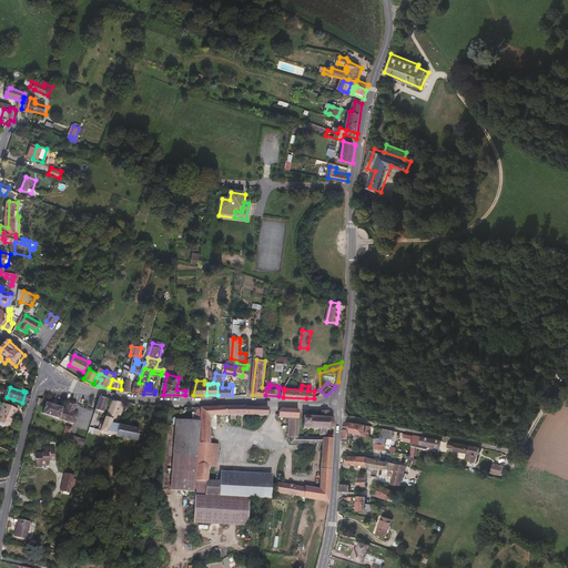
[(31,405),(33,395),(26,392),(22,403),(29,405),(31,405)]
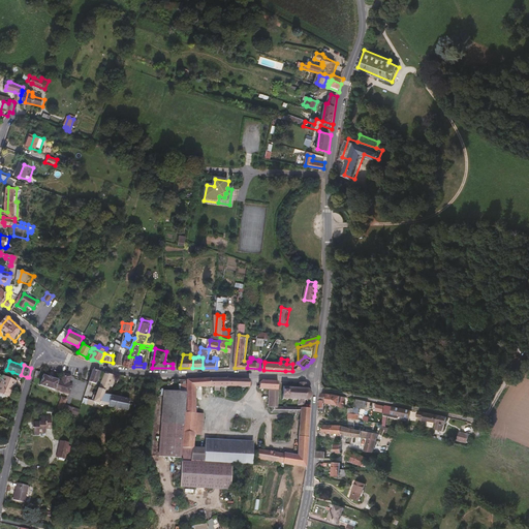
[(99,381),(102,371),(95,369),(91,382),(94,383),(95,380),(99,381)]
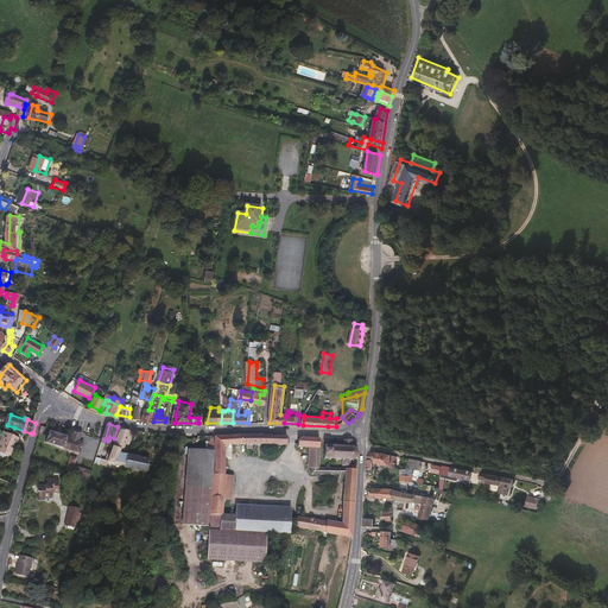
[(86,444),(87,442),(83,441),(84,434),(86,432),(80,430),(81,428),(76,426),(73,437),(68,436),(54,431),(50,442),(64,447),(73,450),(83,453),(83,450),(86,450),(87,449),(88,447),(87,445),(86,444)]
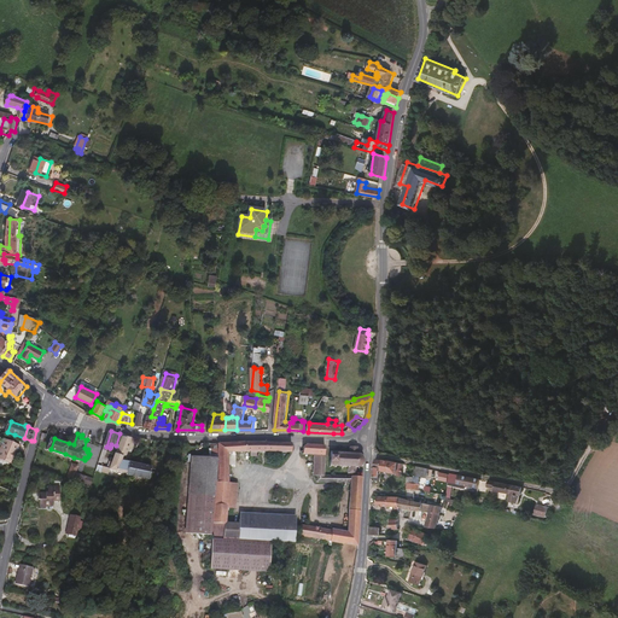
[(11,459),(15,448),(17,449),(18,449),(21,442),(3,436),(0,443),(0,448),(1,449),(0,453),(0,455),(6,458),(7,458),(11,459)]
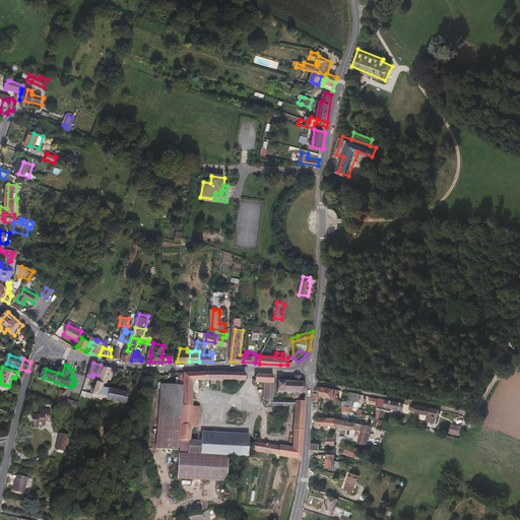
[(110,398),(112,389),(110,389),(110,388),(107,386),(106,388),(105,388),(105,387),(105,386),(110,382),(113,369),(112,368),(106,367),(105,371),(100,382),(95,394),(95,395),(110,398)]
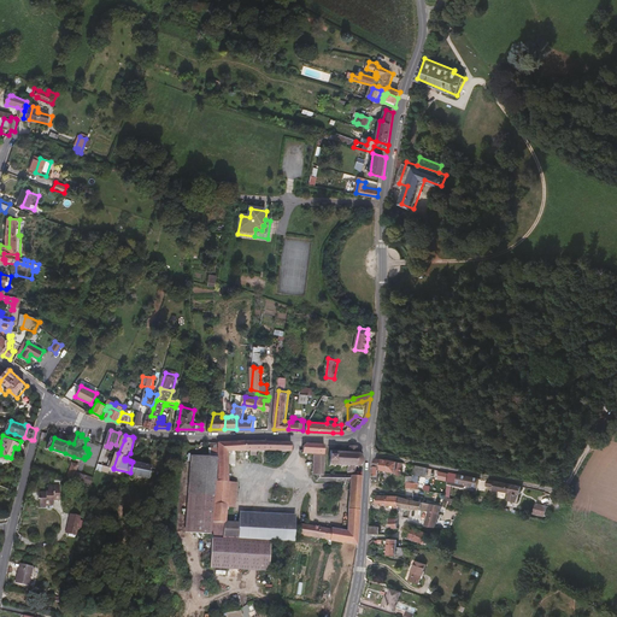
[(230,481),(230,480),(230,464),(230,463),(230,459),(230,452),(246,450),(257,450),(257,456),(264,456),(264,450),(293,451),(294,441),(246,440),(221,444),(222,452),(222,454),(222,463),(222,481),(218,481),(213,535),(216,535),(233,536),(241,536),(247,536),(269,538),(275,538),(297,539),(298,521),(242,517),(241,524),(228,523),(229,503),(230,481)]
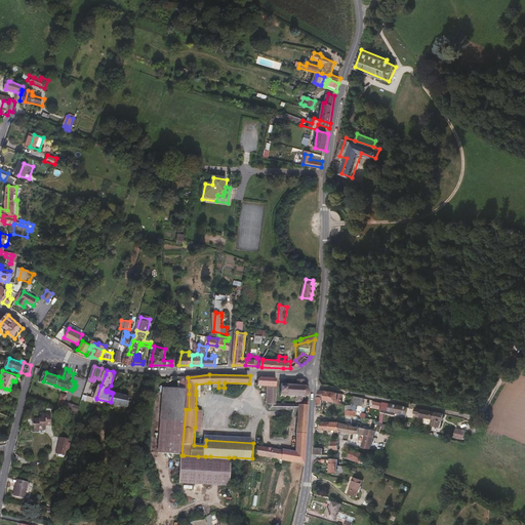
[(306,462),(310,404),(278,402),(278,377),(268,376),(256,376),(256,379),(254,379),(254,385),(270,386),(269,404),(272,404),(272,408),(283,408),(299,408),(299,417),(297,450),(291,449),(285,448),(285,449),(257,445),(256,454),(306,462)]
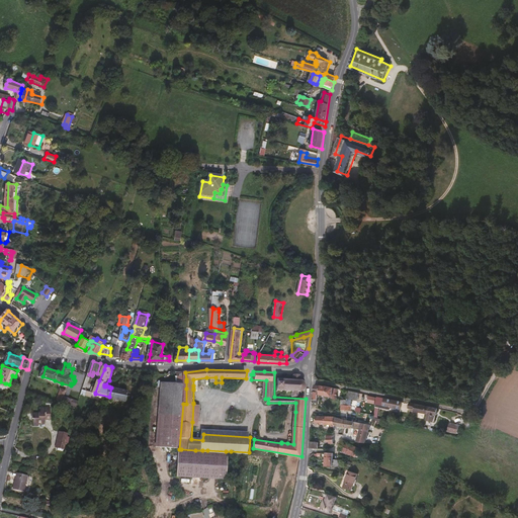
[(307,386),(307,383),(305,381),(304,379),(300,379),(301,374),(294,373),(294,378),(292,378),(291,377),(290,377),(290,378),(286,378),(286,377),(285,377),(285,378),(281,378),(281,377),(279,377),(278,391),(280,391),(280,390),(284,390),(284,391),(285,391),(286,390),(289,390),(289,391),(291,392),(291,391),(293,391),(293,396),(299,397),(299,392),(301,392),(304,391),(306,389),(307,386)]
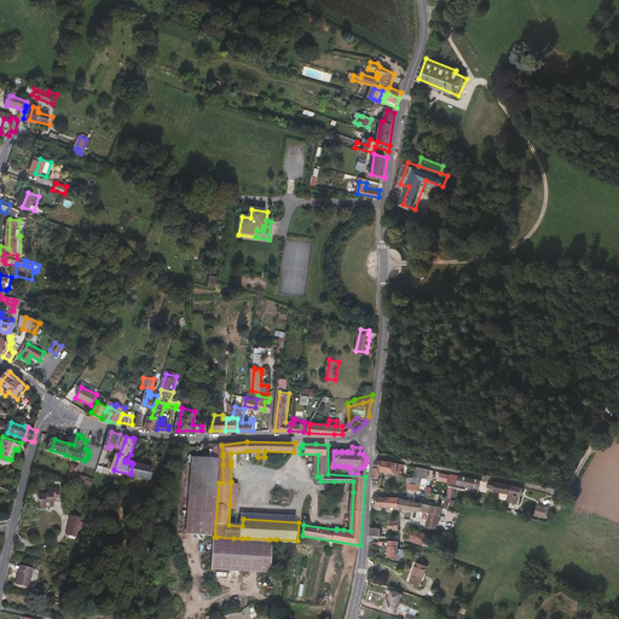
[(214,537),(219,482),(223,482),(223,464),(223,456),(198,455),(192,534),(209,536),(214,537)]
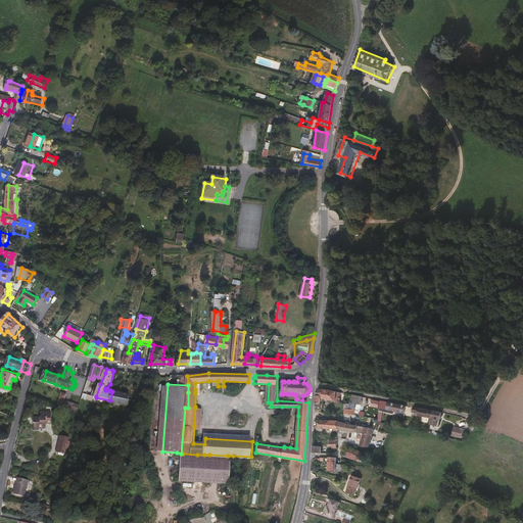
[(332,398),(333,389),(326,387),(325,392),(324,397),(332,398)]
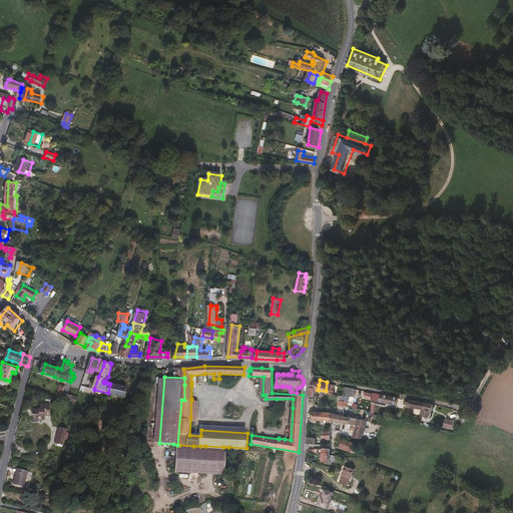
[(127,391),(127,388),(110,384),(108,393),(107,394),(125,398),(125,397),(127,391)]
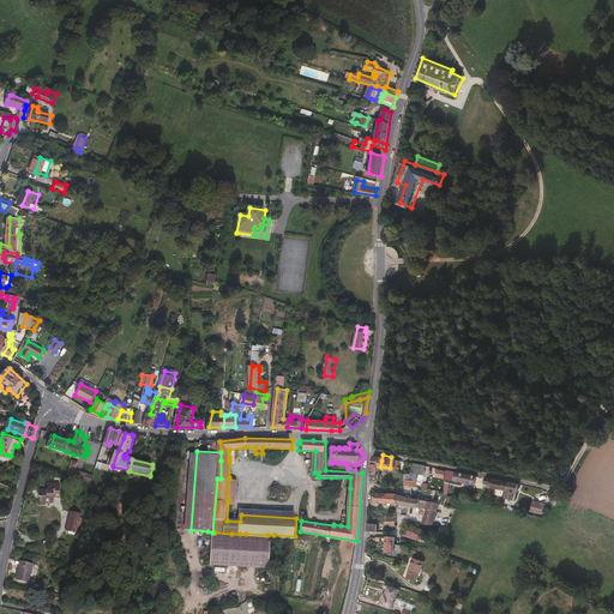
[(380,467),(381,461),(377,459),(377,462),(374,462),(373,462),(372,473),(378,473),(378,467),(380,467)]
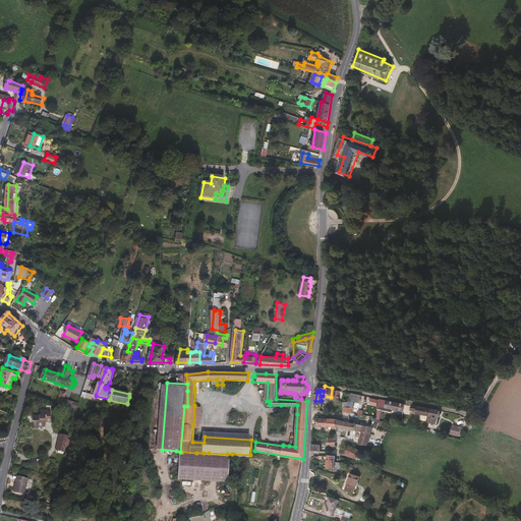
[(64,398),(66,392),(61,391),(57,403),(62,404),(64,398)]
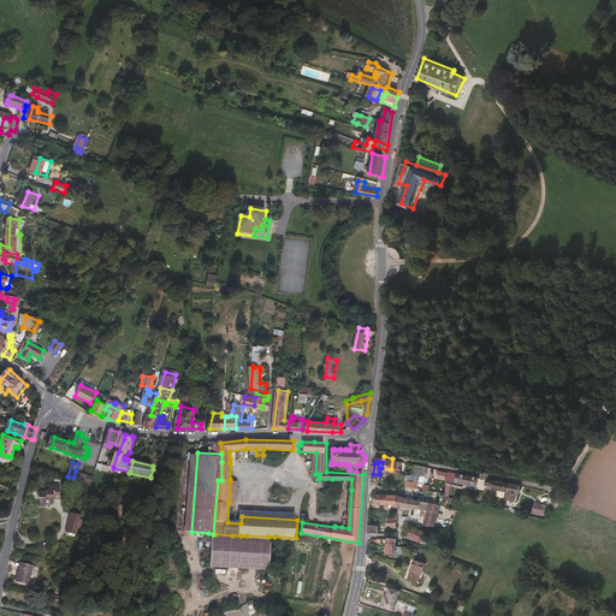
[(428,475),(430,466),(416,463),(415,473),(428,475)]
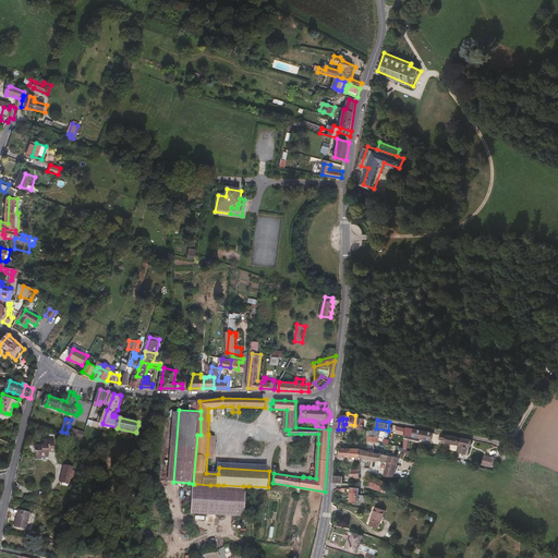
[(82,438),(84,432),(69,426),(67,433),(82,438)]
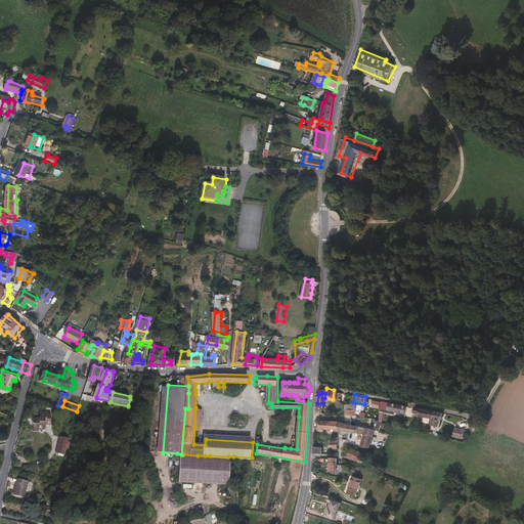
[(407,413),(409,405),(389,401),(387,408),(382,407),(382,410),(397,413),(397,411),(407,413)]
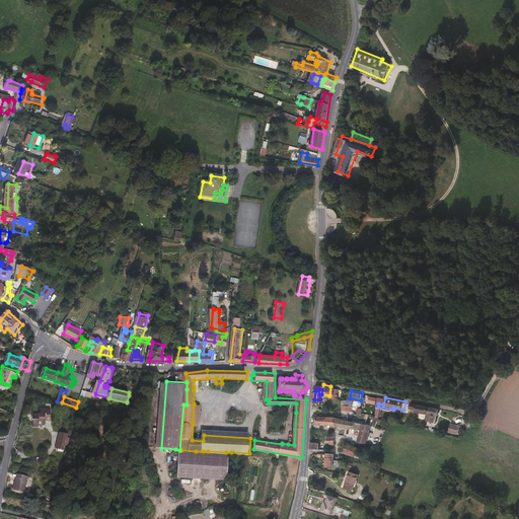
[(428,415),(430,408),(417,403),(416,410),(421,412),(421,413),(428,415)]
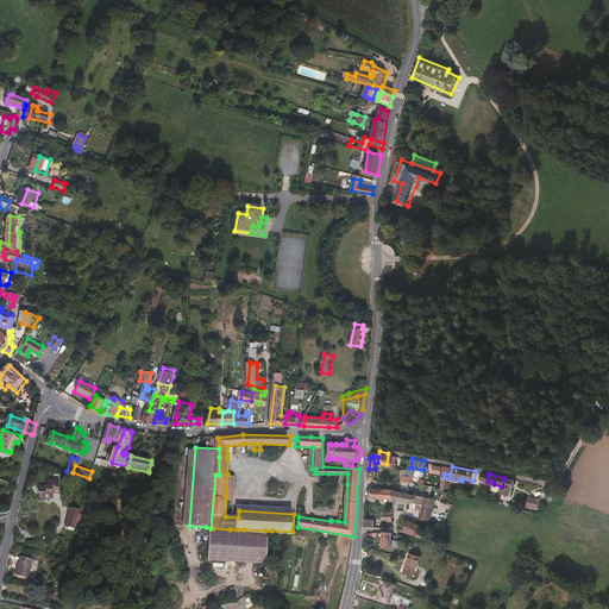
[(515,489),(518,481),(504,478),(502,487),(504,488),(503,494),(510,496),(513,488),(515,489)]
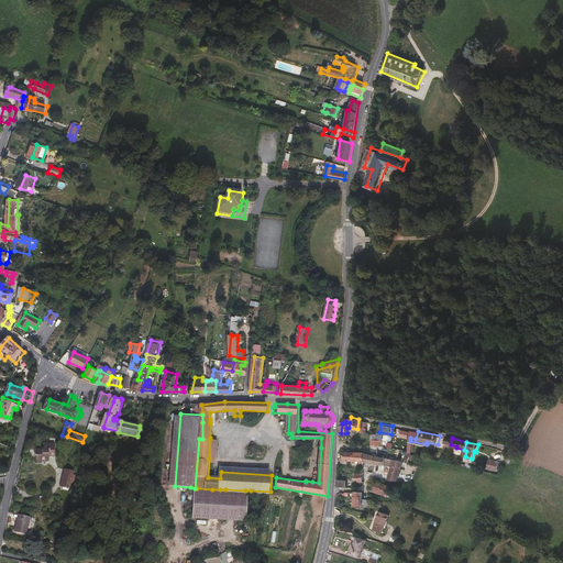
[(52,459),(53,455),(58,455),(59,445),(48,444),(48,452),(40,451),(39,455),(40,455),(40,463),(45,464),(45,460),(48,460),(47,461),(48,462),(50,462),(51,462),(52,461),(52,459)]
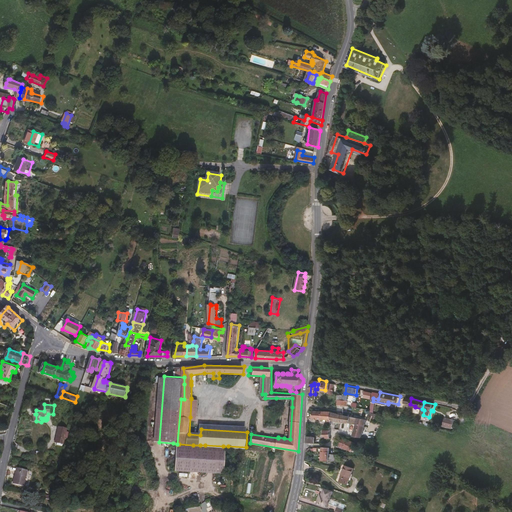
[(333,420),(334,413),(323,411),(309,410),(308,417),(329,419),(329,424),(333,424),(333,420)]
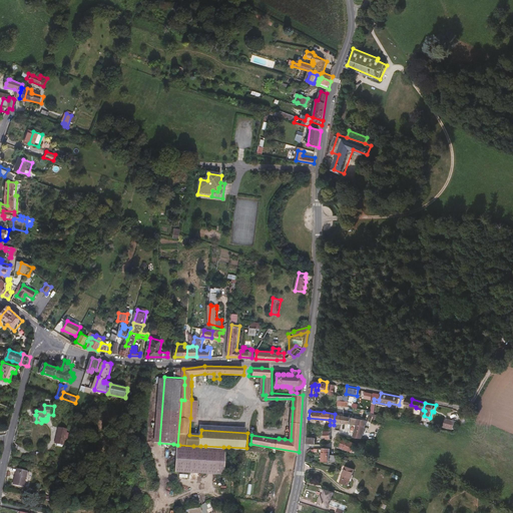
[(352,424),(354,417),(346,416),(339,414),(335,414),(334,421),(352,424)]
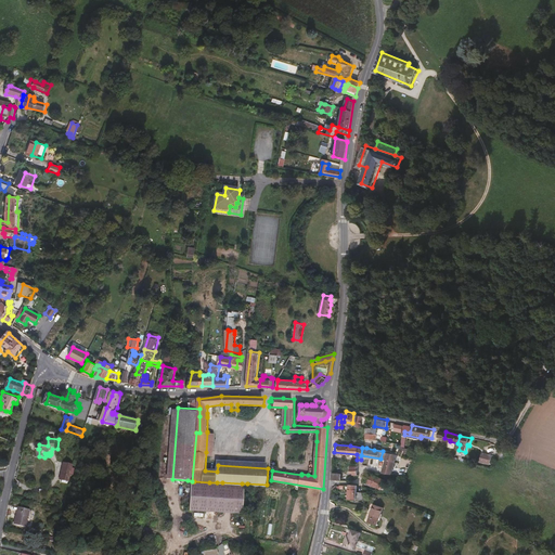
[(394,473),(399,454),(389,452),(387,460),(384,473),(394,473)]
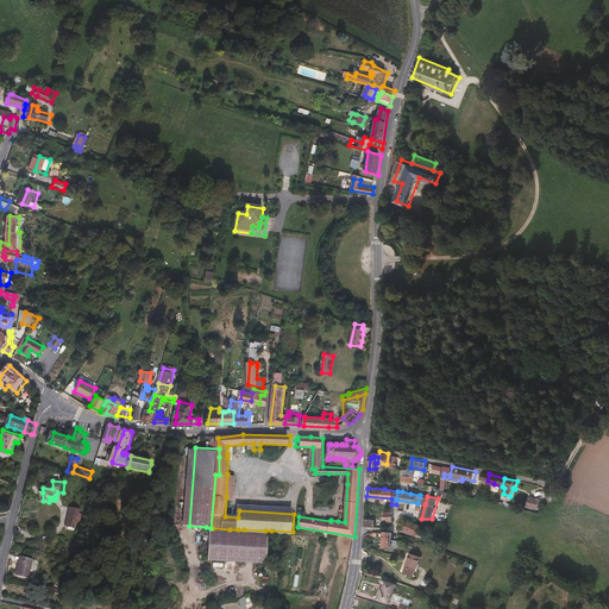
[(528,497),(526,508),(538,510),(540,500),(528,497)]
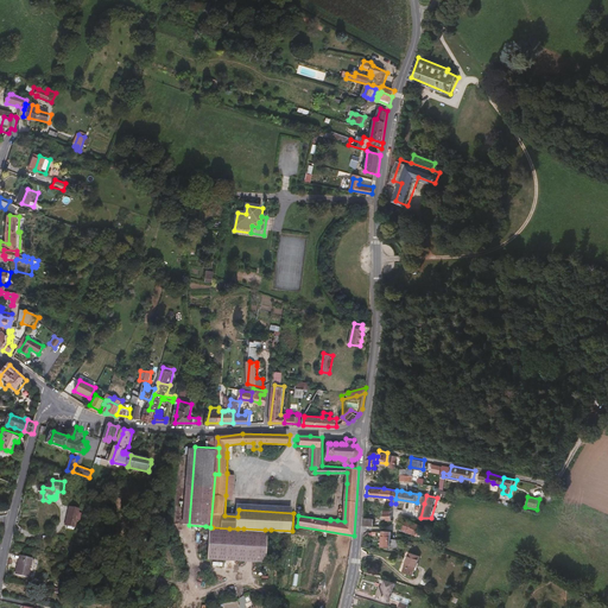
[(77,526),(81,511),(71,508),(68,524),(77,526)]
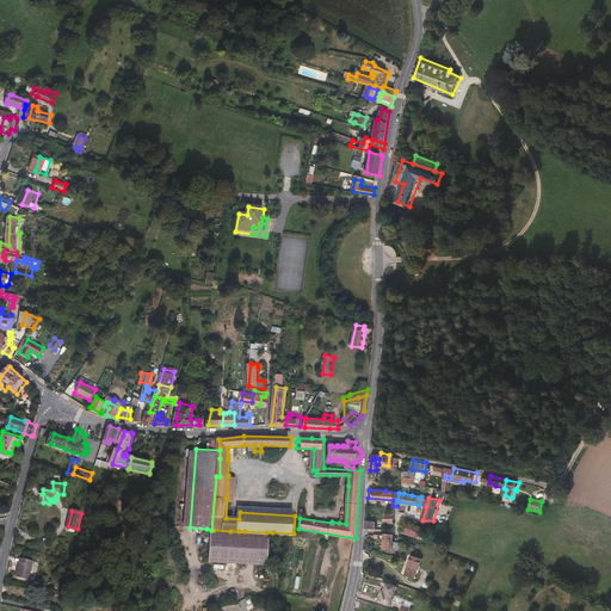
[(424,538),(426,528),(411,523),(408,534),(424,538)]
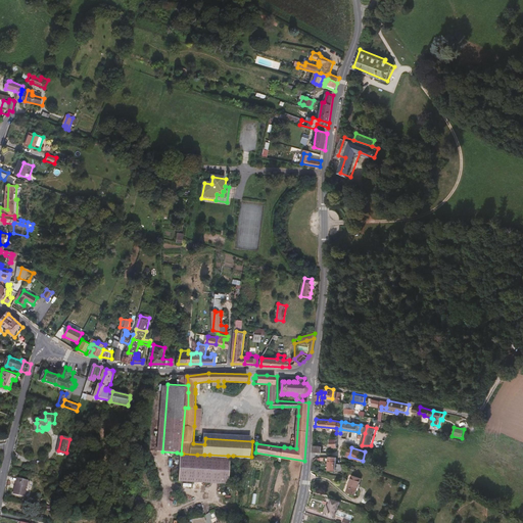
[(181,479),(204,480),(231,482),(233,462),(233,456),(228,456),(209,455),(204,455),(197,455),(183,454),(182,464),(181,479)]
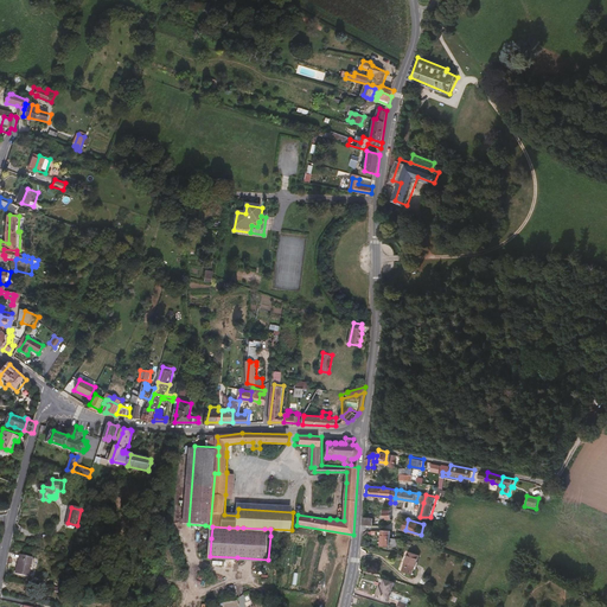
[(395,545),(396,537),(393,537),(393,530),(391,530),(384,530),(383,544),(395,545)]
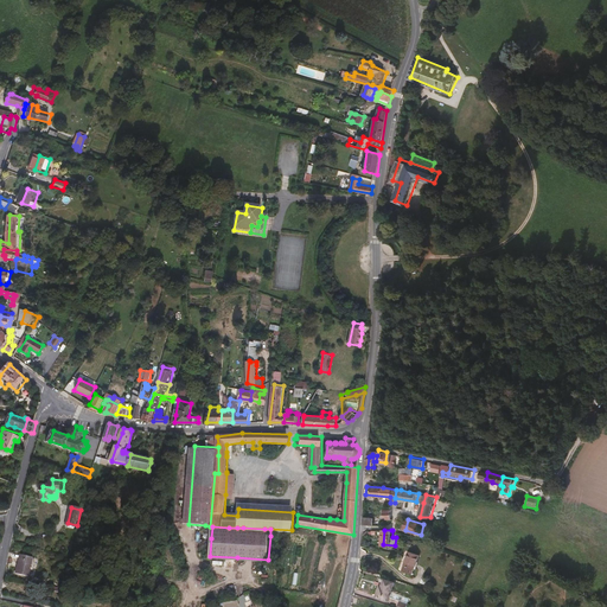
[(413,568),(417,555),(408,551),(403,564),(413,568)]
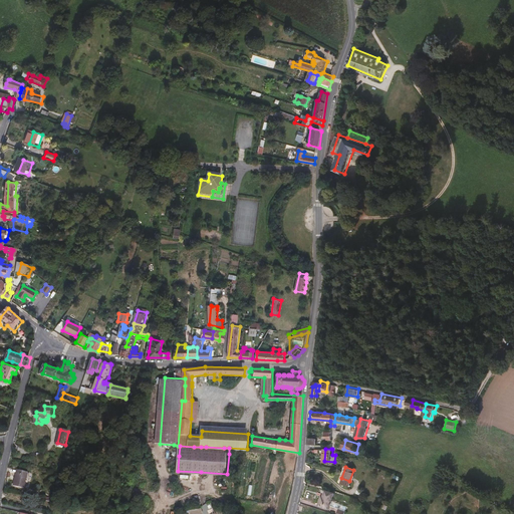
[(27,488),(32,471),(21,468),(17,485),(27,488)]
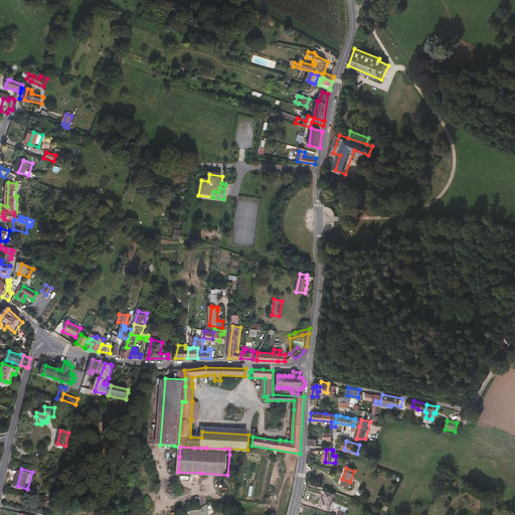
[(331,508),(336,492),(326,489),(321,505),(331,508)]
